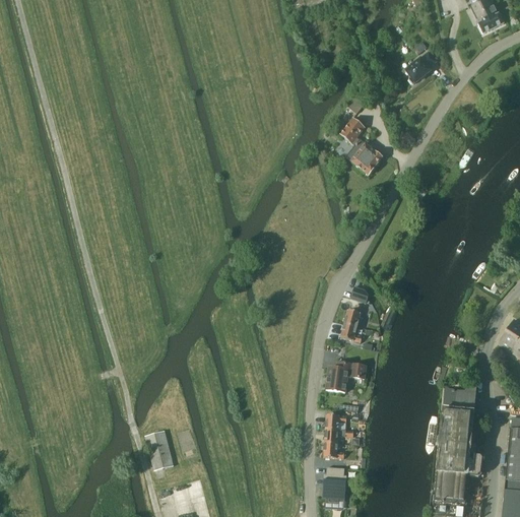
[(497,13),(490,0),(481,0),(470,6),(478,22),(477,22),(482,33),(503,22),(498,12),(497,13)]
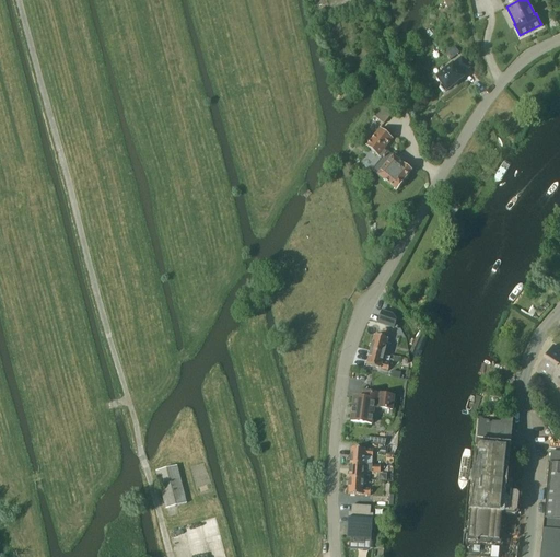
[(459,50),(454,44),(445,51),(451,58),(459,50)]
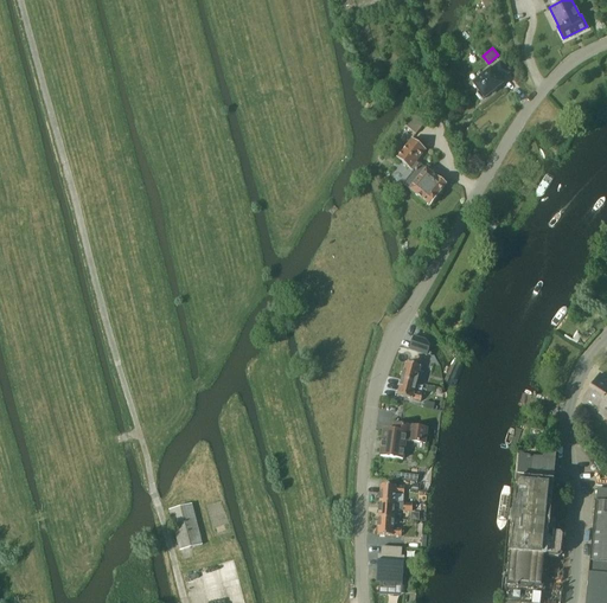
[(500,61),(491,66),(473,82),(479,90),(477,91),(481,97),(502,82),(499,78),(509,71),(500,61)]
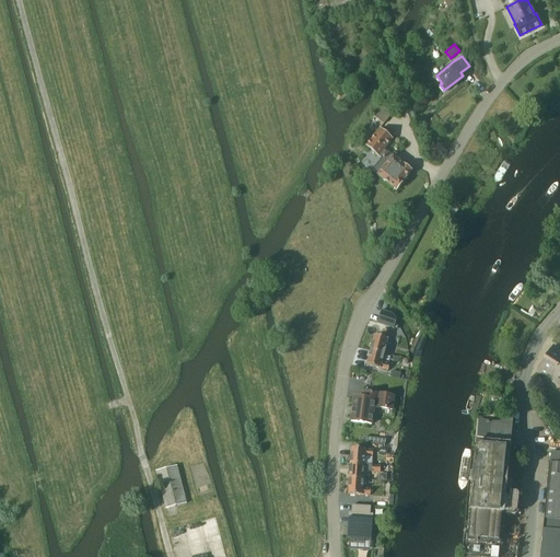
[(382,102),(373,114),(384,123),(393,111),(382,102)]
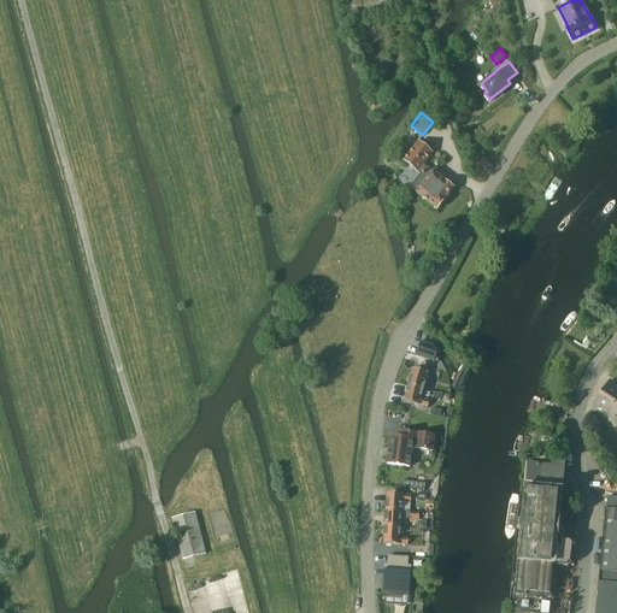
[(418,139),(403,158),(407,161),(422,172),(418,177),(423,182),(416,192),(436,207),(453,187),(433,170),(433,171),(427,166),(423,164),(433,151),(423,142),(418,139)]
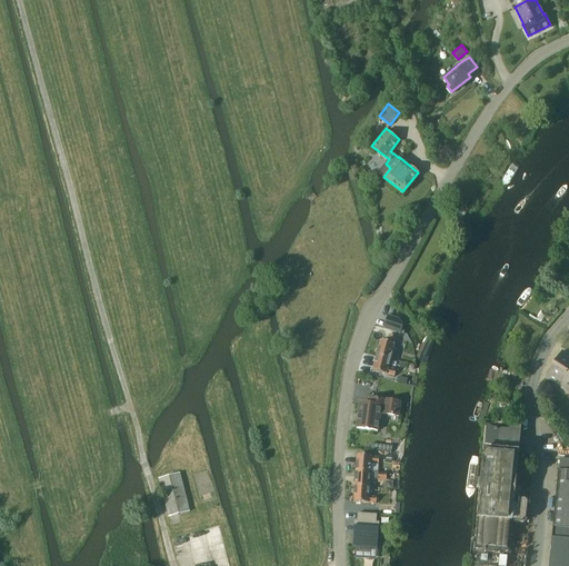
[(388,313),(383,326),(400,331),(402,325),(398,316),(388,313)]
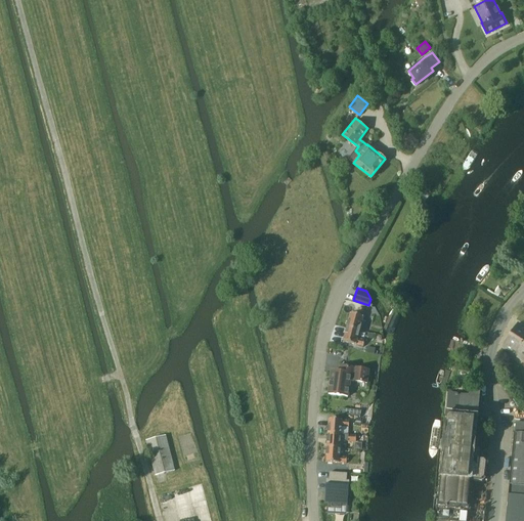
[(346,326),(359,329),(364,308),(358,306),(356,313),(350,311),(346,326)]
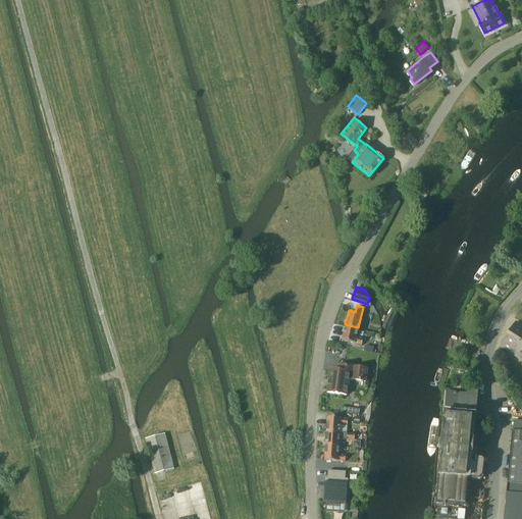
[(500,345),(521,359),(521,324),(515,320),(500,345)]
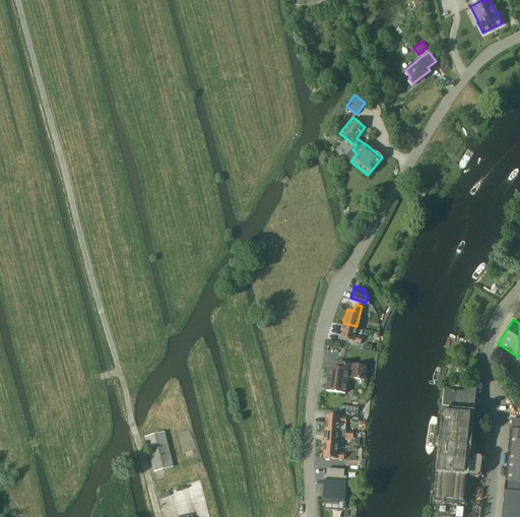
[(362,335),(354,333),(356,326),(343,323),(340,337),(353,340),(361,342),(362,335)]
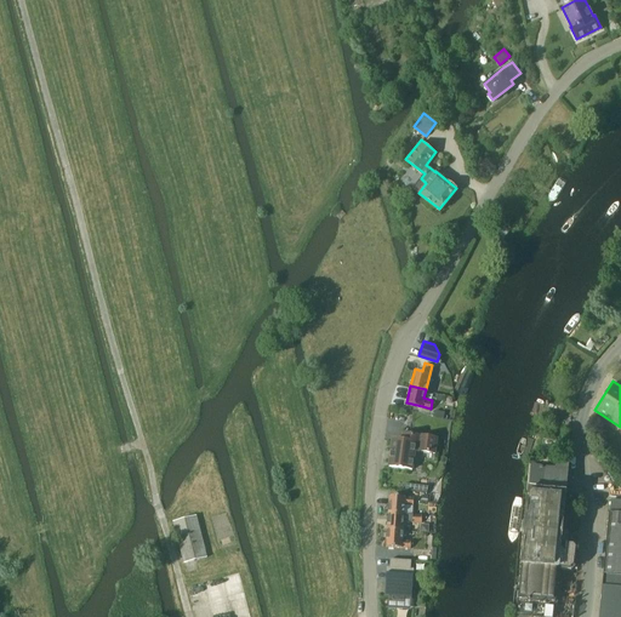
[(402,439),(392,438),(388,466),(414,468),(415,451),(436,453),(438,436),(403,432),(402,439)]
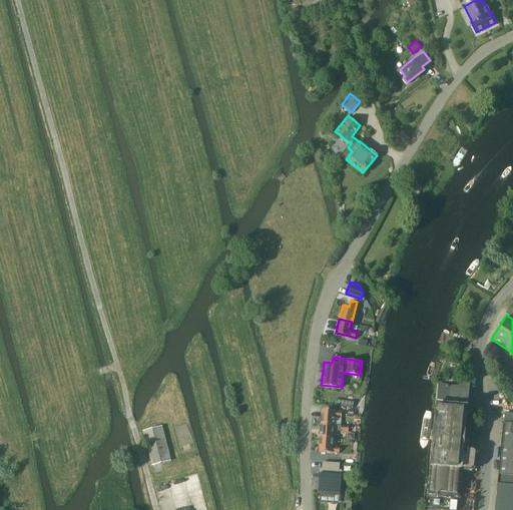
[(438,379),(436,403),(436,404),(467,406),(469,383),(461,382),(463,362),(448,361),(447,380),(438,379)]
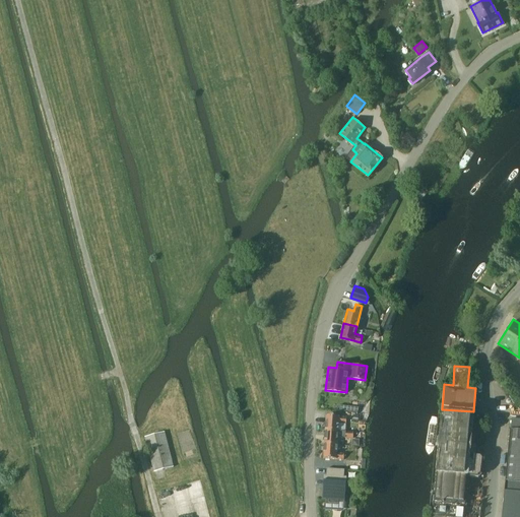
[(469,454),(473,411),(442,409),(434,500),(433,500),(431,514),(455,516),(463,516),(464,503),(467,475),(477,475),(480,473),(482,458),(479,455),(469,454)]
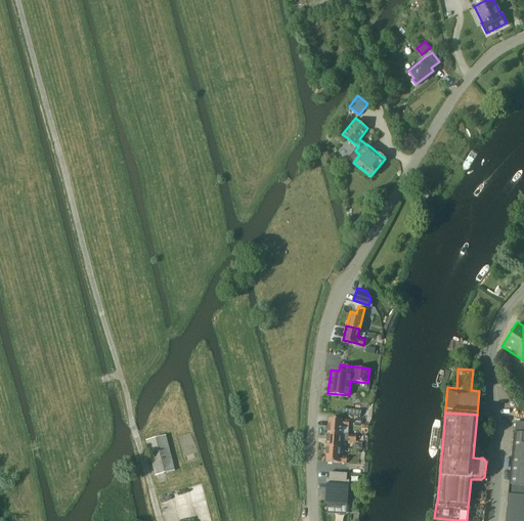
[(349,419),(342,419),(329,418),(328,432),(341,433),(341,432),(341,425),(349,426),(349,419)]
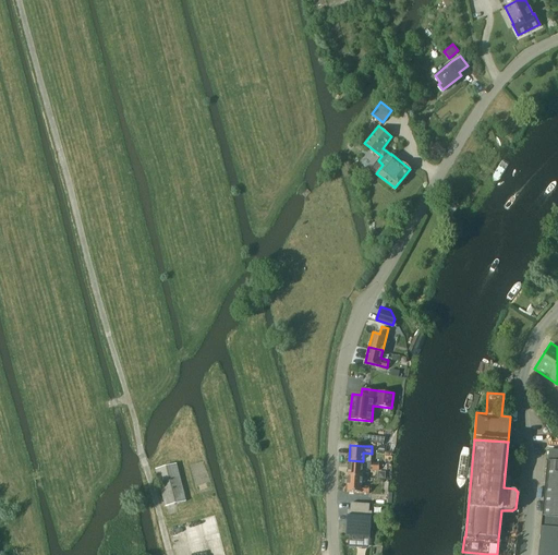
[(557,448),(548,447),(547,459),(549,459),(557,459),(557,448)]
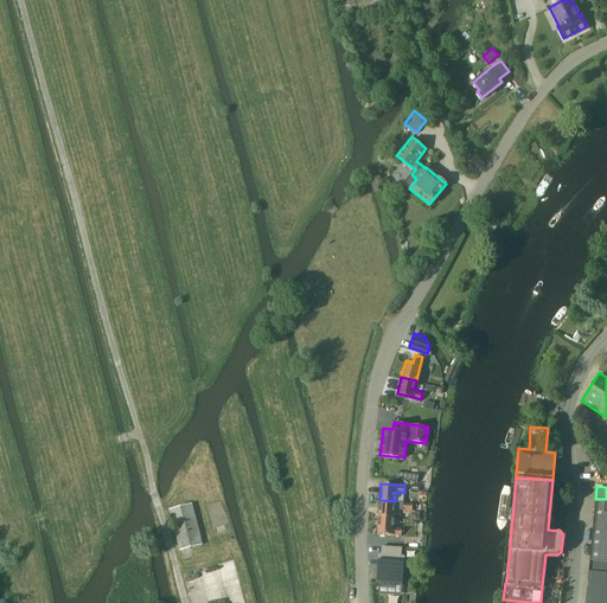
[(595,499),(589,558),(593,559),(606,559),(606,499),(598,499),(595,499)]
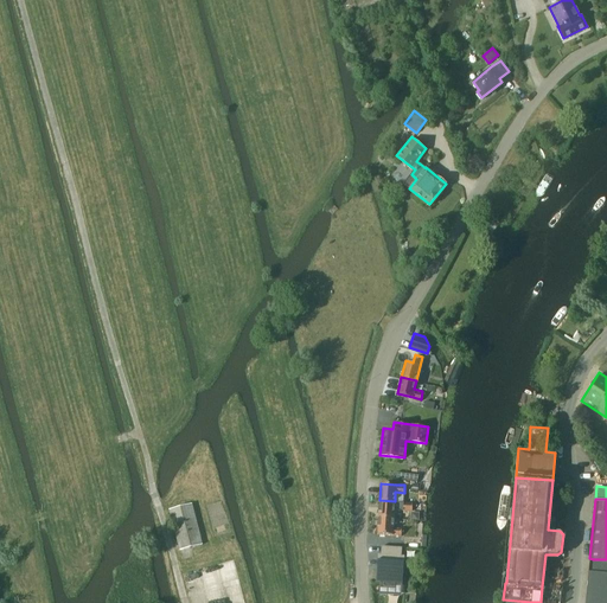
[(413,501),(395,500),(395,501),(379,500),(378,517),(394,517),(394,508),(413,510),(413,501)]
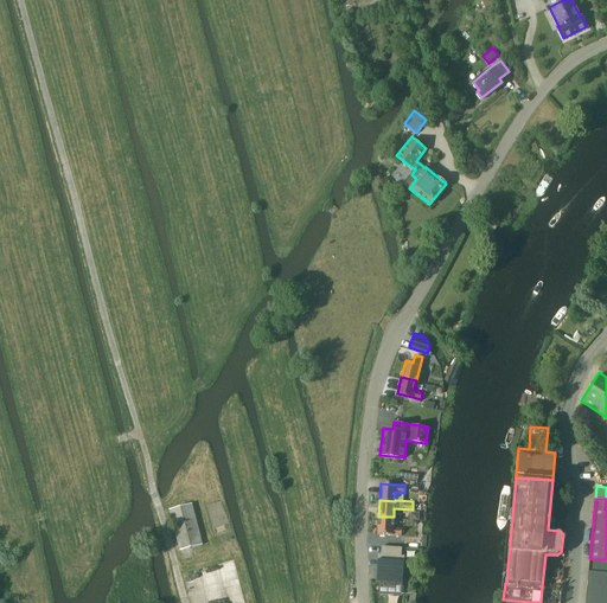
[(170,507),(179,549),(203,543),(192,501),(170,507)]
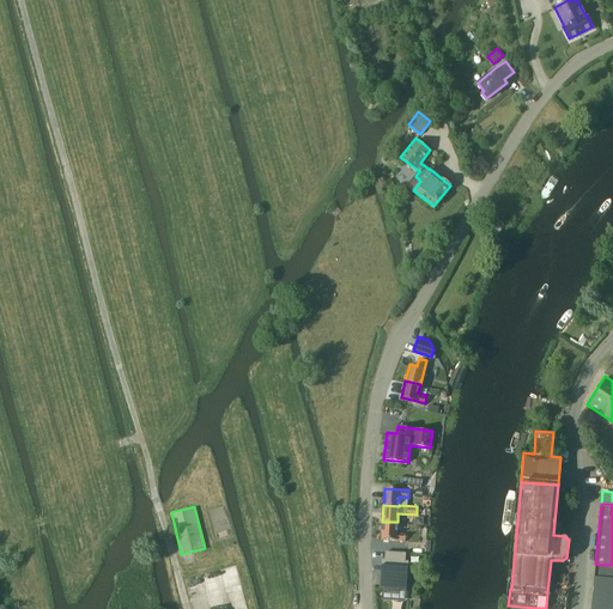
[(406,531),(396,531),(398,522),(382,522),(381,539),(396,540),(405,540),(406,531)]
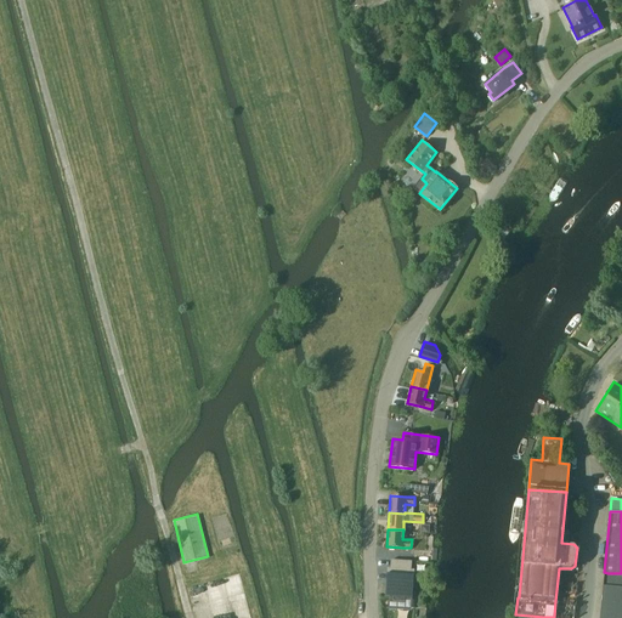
[(412,568),(412,560),(391,559),(390,567),(386,566),(385,584),(386,584),(385,594),(394,595),(394,599),(405,600),(405,595),(412,596),(413,585),(414,568),(412,568)]
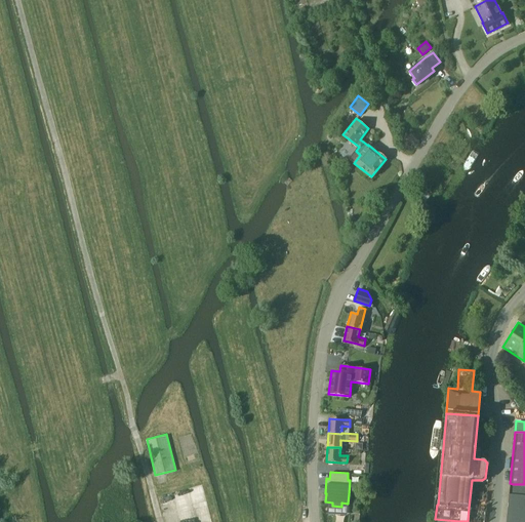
[(509,493),(506,521),(524,521),(524,484),(513,484),(510,483),(509,493)]
